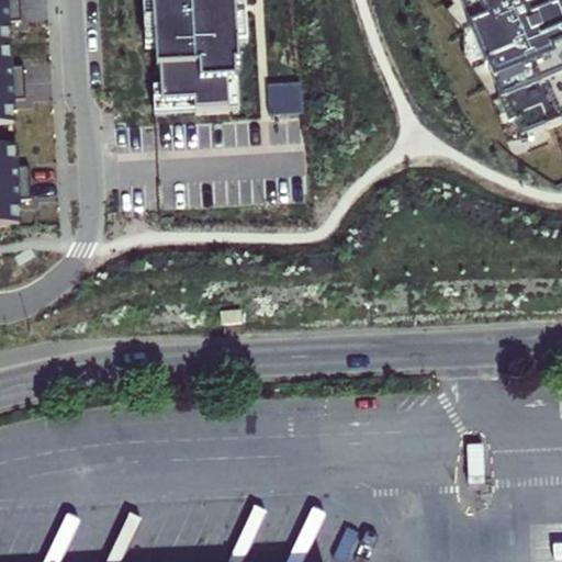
[(0,0),(0,10),(9,10),(8,0),(0,0)]
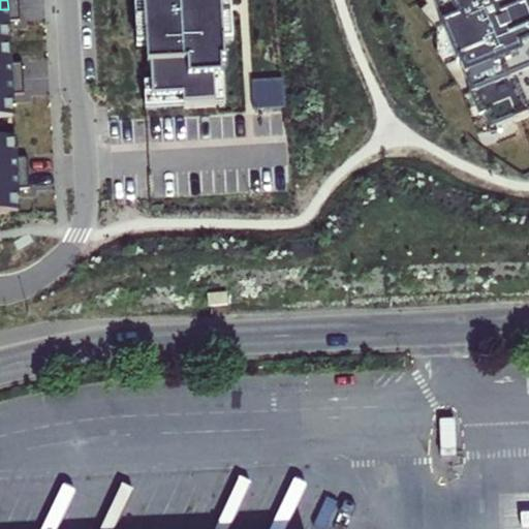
[(141,0),(142,5),(135,5),(137,50),(147,49),(148,70),(155,69),(156,86),(146,86),(148,112),(227,107),(221,0),(141,0)]
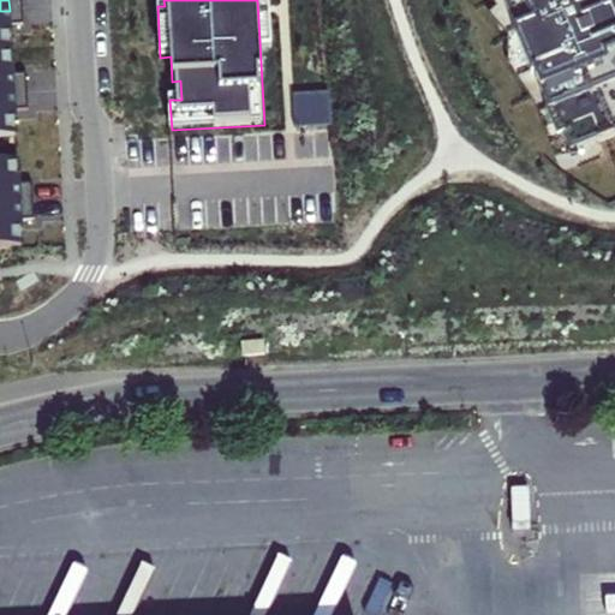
[(614,63),(591,0),(507,0),(561,138),(568,135),(574,151),(614,135),(614,63)]
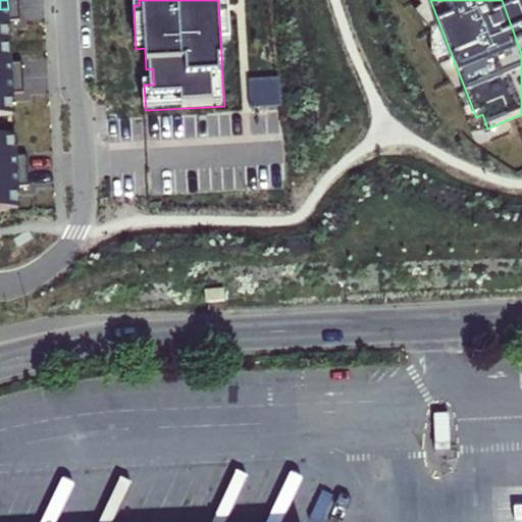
[(0,43),(10,43),(8,9),(0,9),(0,43)]
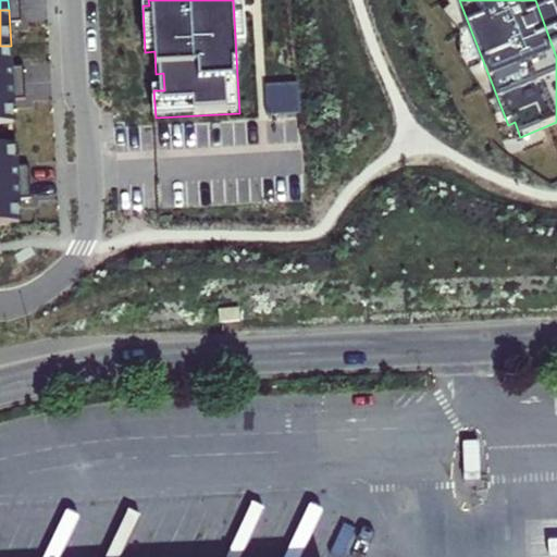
[(0,85),(13,85),(11,46),(0,46),(0,85)]
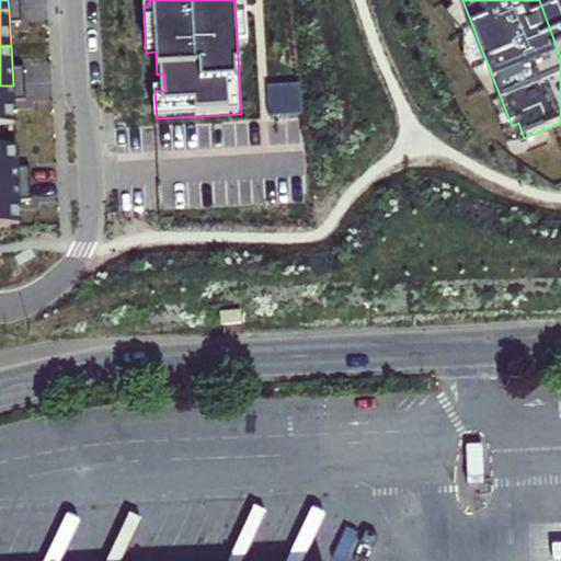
[(0,126),(15,126),(13,86),(0,86),(0,126)]
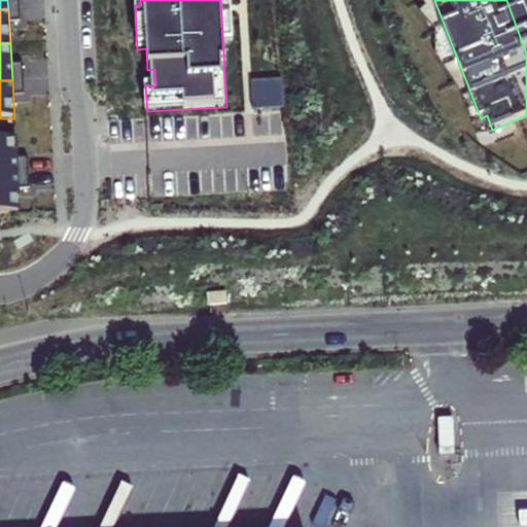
[(0,176),(18,176),(16,138),(0,138),(0,176)]
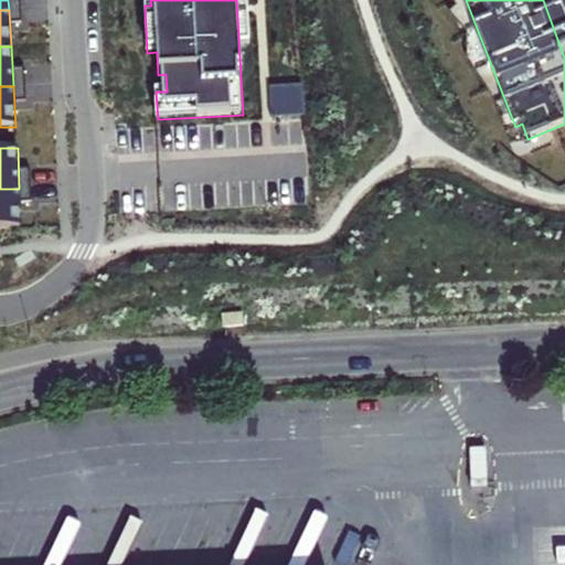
[(19,189),(0,189),(0,226),(21,226),(19,189)]
